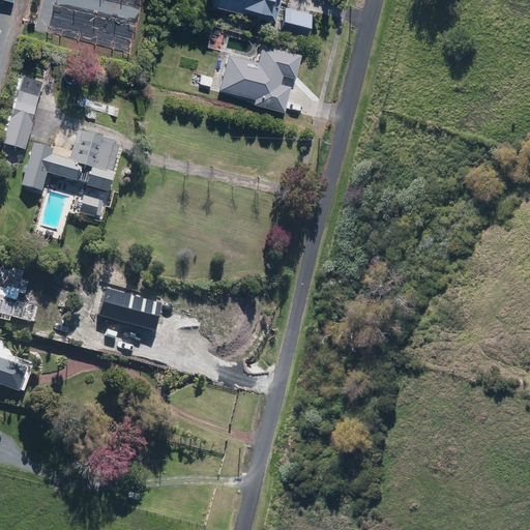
[(145,0),(53,0),(46,31),(133,53),(145,0)]
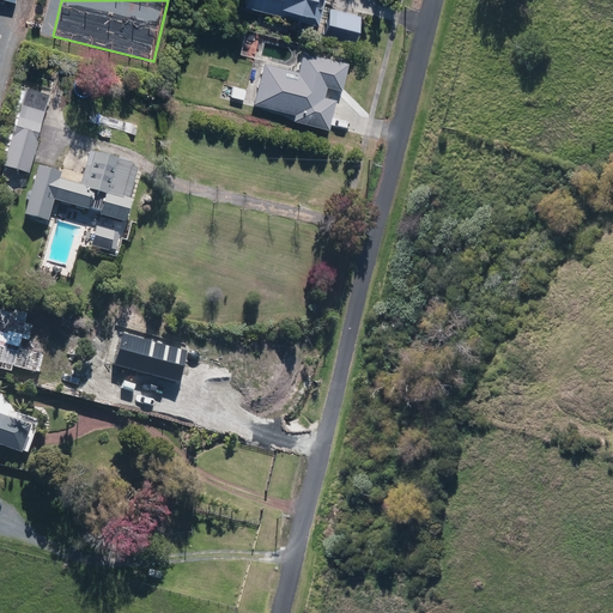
[(249,0),(249,4),(319,20),(323,0),(249,0)]
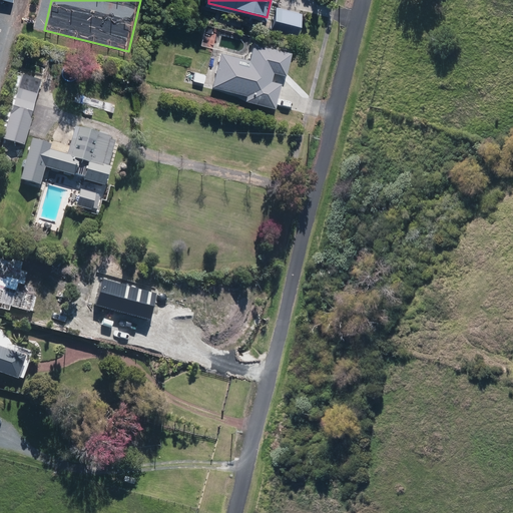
[(304,8),(275,5),(272,30),(301,33),(304,8)]
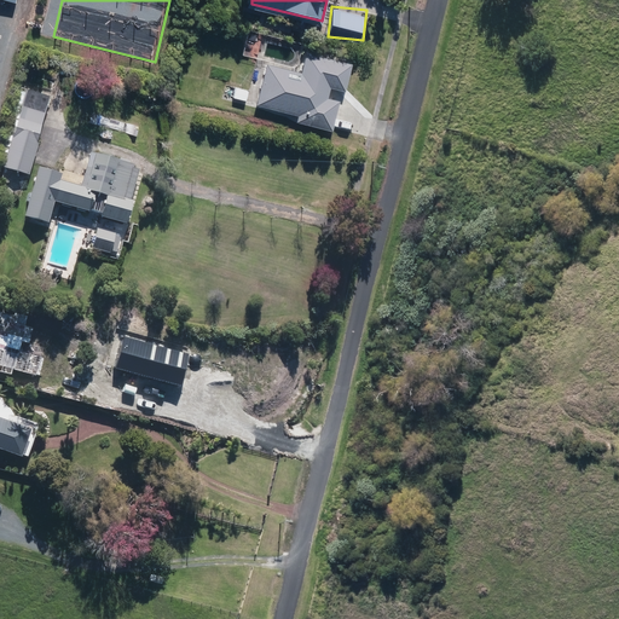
[(268,61),(258,99),(301,113),(300,119),(330,128),(339,102),(327,97),(330,86),(348,92),(358,63),(310,48),(302,71),(268,61)]
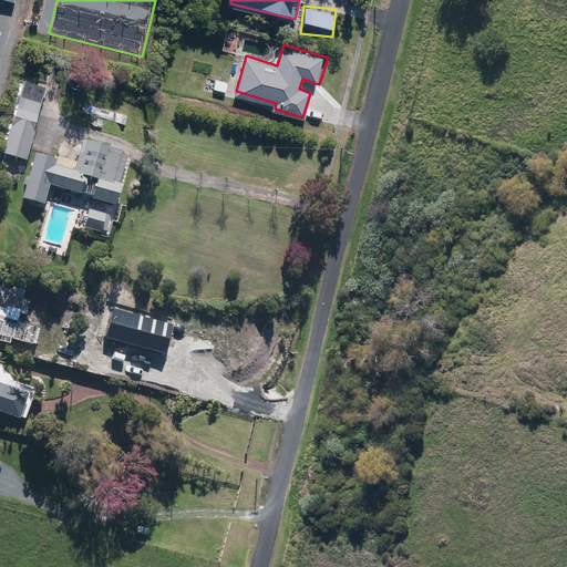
[(26,83),(3,153),(26,160),(47,89),(26,83)]
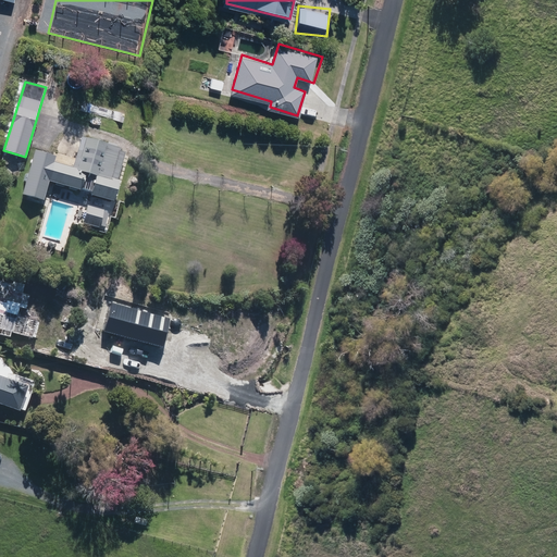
[(46,201),(51,182),(83,190),(93,193),(91,194),(114,200),(120,181),(119,180),(126,153),(116,151),(118,147),(87,138),(84,150),(71,147),(66,165),(56,162),(57,157),(36,151),(24,195),(46,201)]
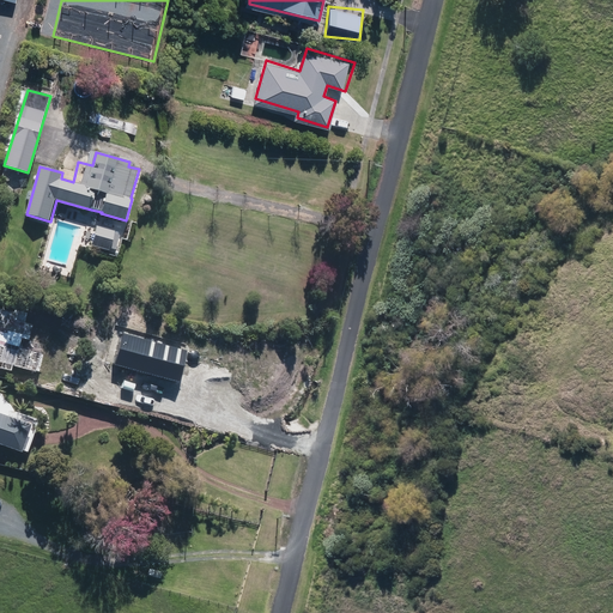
[(97,225),(93,238),(101,241),(98,248),(115,252),(117,236),(113,235),(114,229),(97,225)]
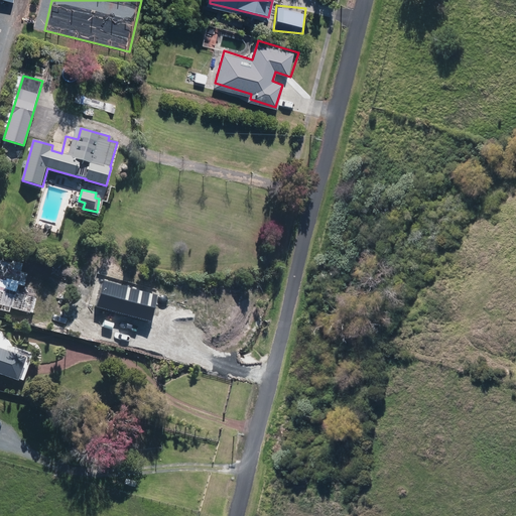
[(0,308),(10,311),(11,306),(33,311),(37,296),(22,292),(27,272),(21,270),(23,263),(2,258),(2,260),(0,259),(0,308)]
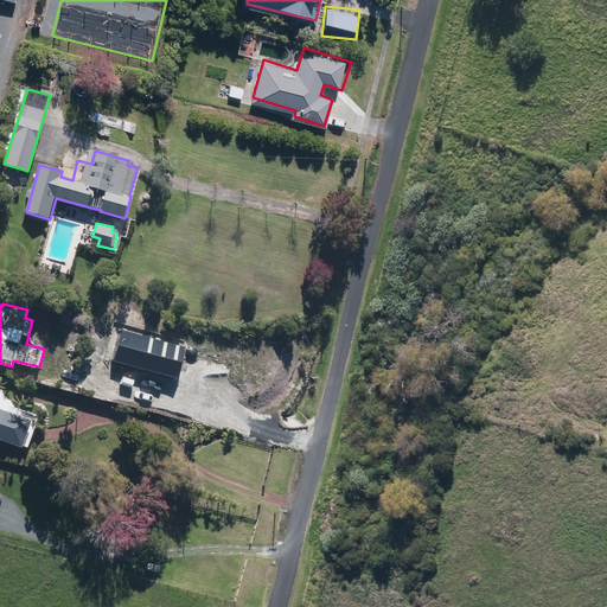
[(5,413),(0,406),(0,439),(21,446),(30,421),(5,413)]
